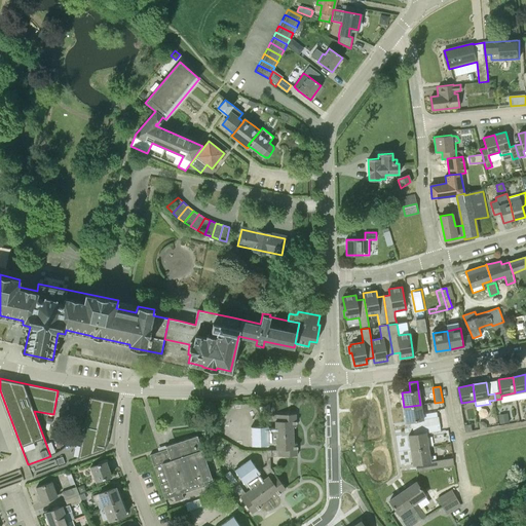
[(78,459),(103,450),(105,450),(106,443),(114,402),(89,397),(78,459)]
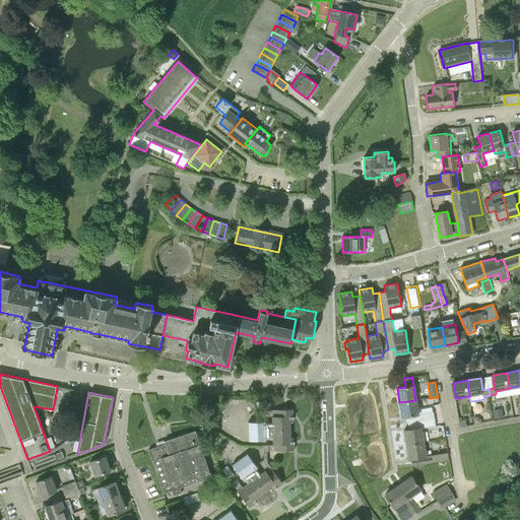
[(267,399),(257,399),(257,407),(267,407),(267,399)]
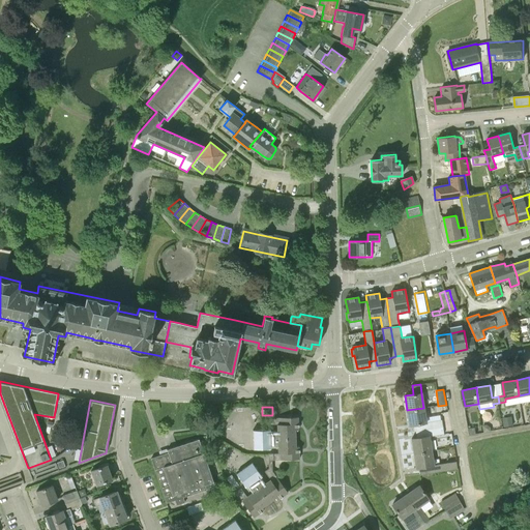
[(423,408),(407,410),(409,425),(412,424),(413,431),(415,431),(442,427),(441,419),(425,421),(423,408)]
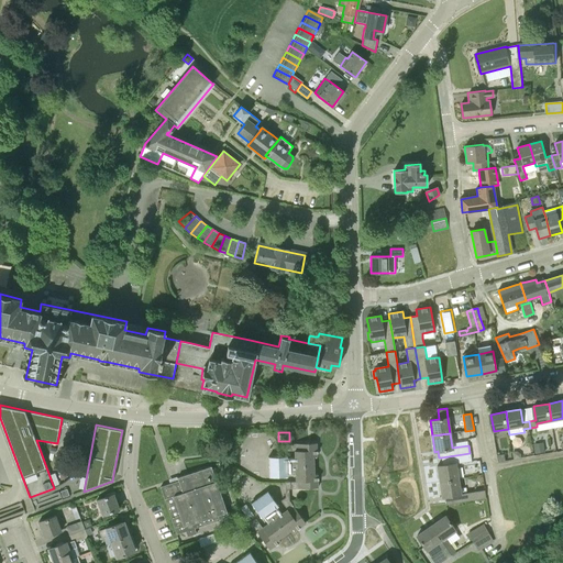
[(533,443),(536,453),(544,452),(543,442),(533,443)]
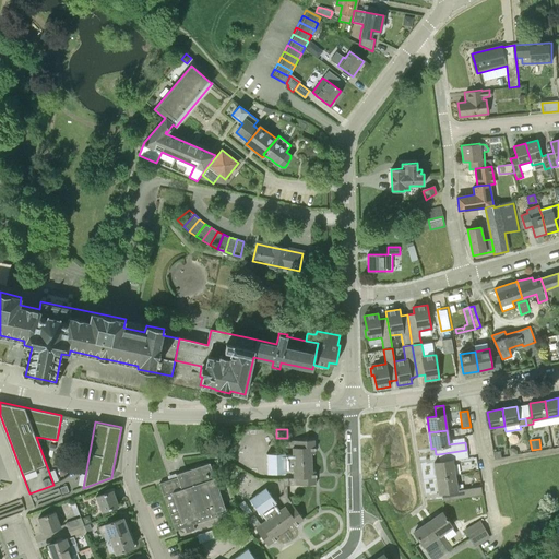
[(314,453),(314,451),(314,440),(294,440),(294,448),(293,448),(293,454),(285,454),(285,453),(266,453),(266,464),(311,462),(311,453),(314,453)]
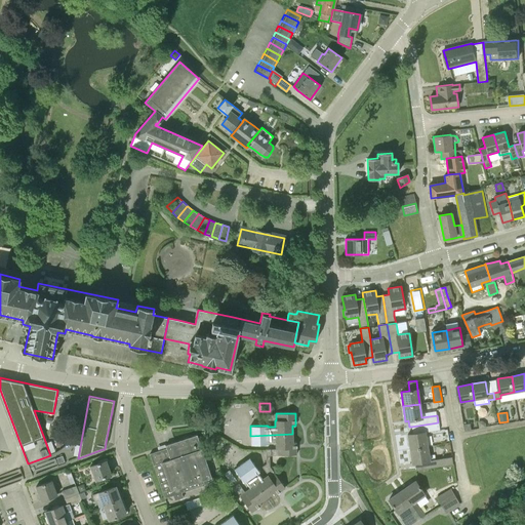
[(410,449),(427,446),(425,433),(439,430),(438,422),(411,427),(412,434),(407,435),(410,449)]
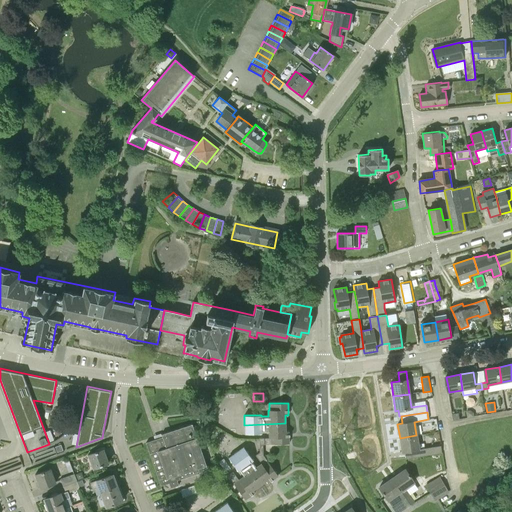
[(289,444),(289,434),(289,431),(286,431),(285,423),(244,425),(245,434),(262,433),(262,432),(269,431),(269,438),(270,438),(270,444),(289,444)]
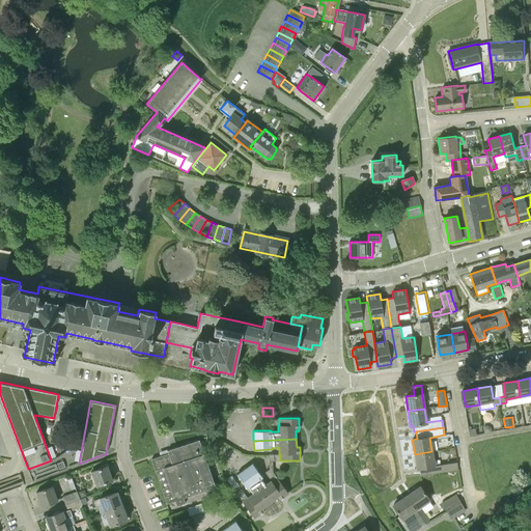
[(216,488),(205,458),(199,440),(167,450),(168,453),(151,459),(167,504),(175,501),(184,499),(206,491),(216,488)]
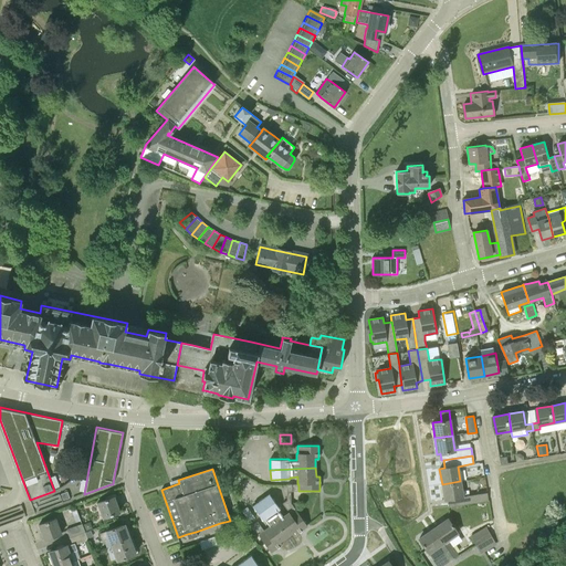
[(460,481),(442,484),(444,500),(448,499),(449,506),(472,503),(471,495),(463,496),(460,481)]
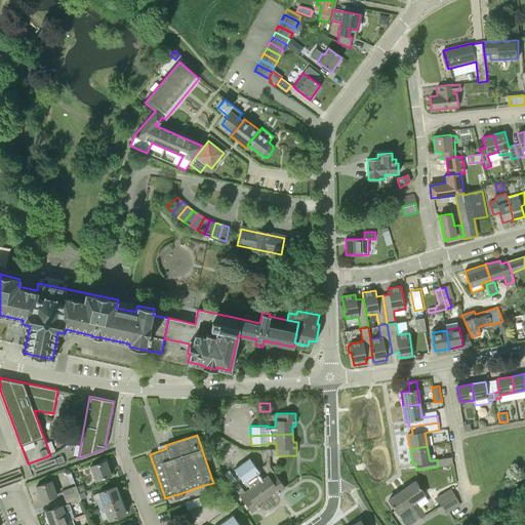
[(62,455),(55,457),(58,463),(64,461),(62,455)]
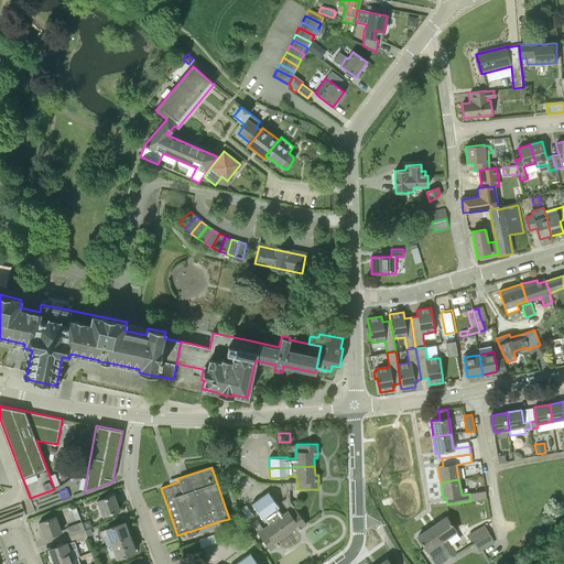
[(280,507),(273,498),(268,491),(260,498),(273,516),(286,534),(293,529),(295,532),(306,524),(294,507),(289,511),(288,510),(282,514),(278,508),(280,507)]
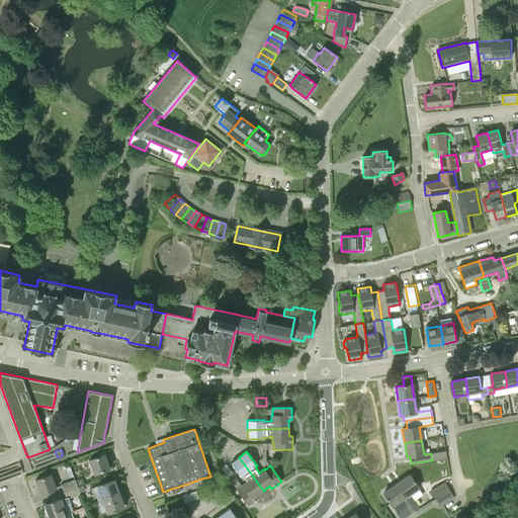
[(94,475),(109,468),(104,454),(89,460),(94,475)]
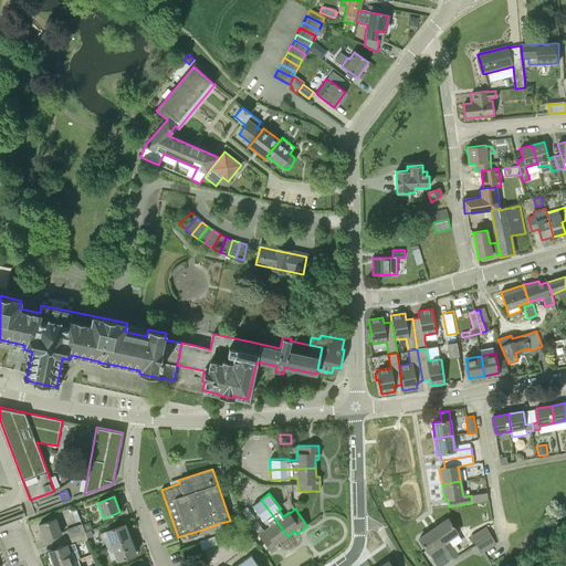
[(287,536),(274,517),(261,500),(252,506),(255,511),(263,521),(265,520),(270,526),(263,531),(264,532),(259,535),(271,552),(282,544),(280,542),(287,536)]
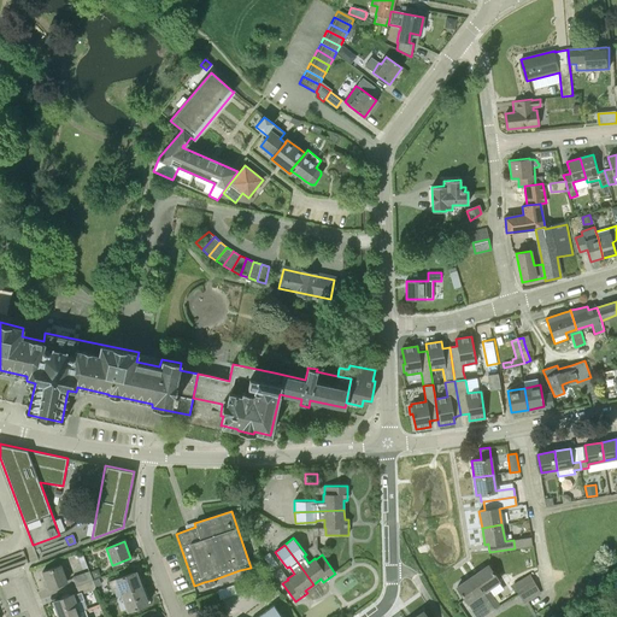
[(269,553),(264,557),(271,569),(277,564),(269,553)]
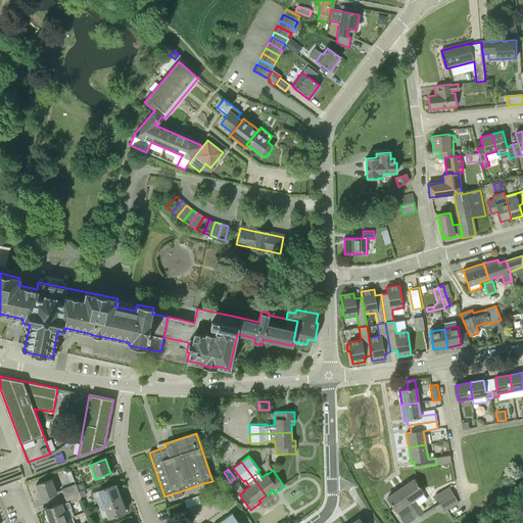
[(36,484),(41,498),(57,493),(51,479),(36,484)]
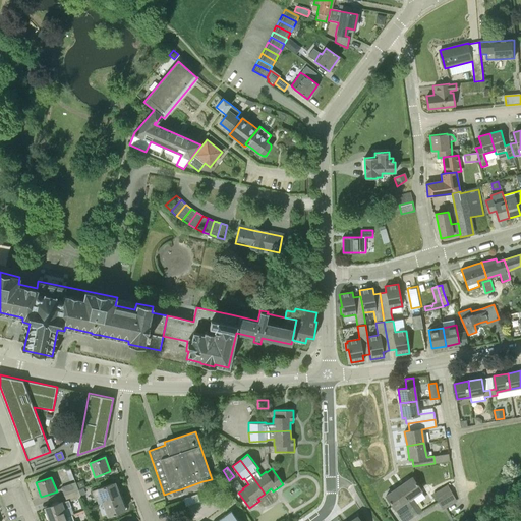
[(411,477),(399,486),(417,513),(421,510),(416,504),(412,497),(420,490),(421,490),(415,482),(411,477)]
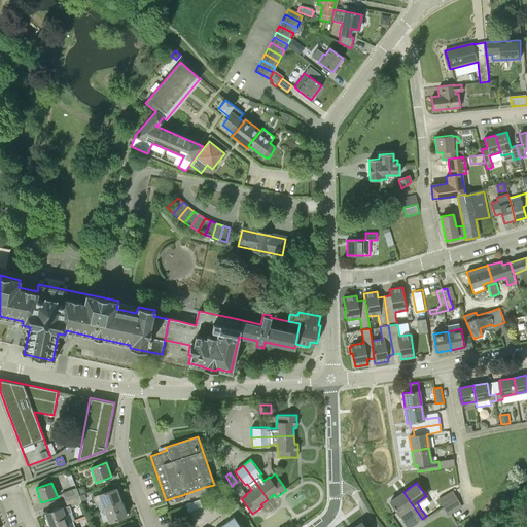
[(79,494),(86,492),(83,485),(77,488),(79,494)]
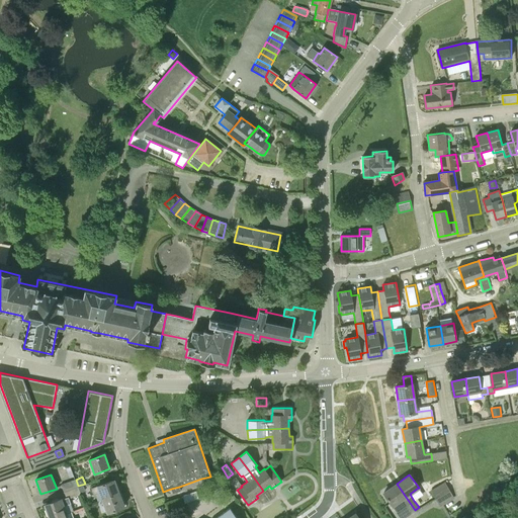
[(75,479),(61,484),(64,492),(78,487),(75,479)]
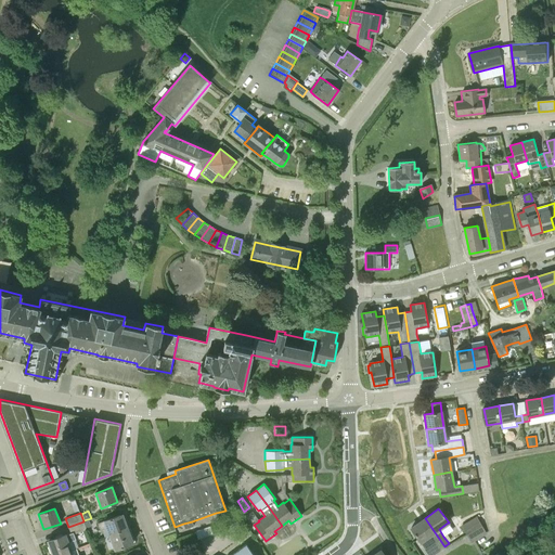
[(110,536),(128,529),(123,514),(98,524),(101,530),(107,528),(110,536)]
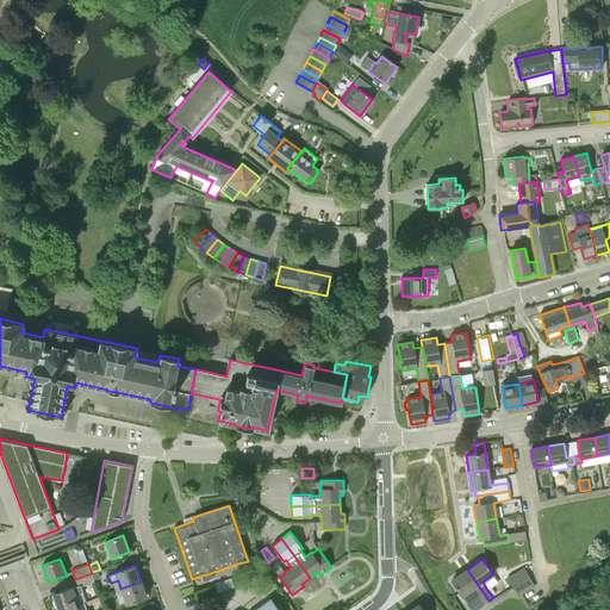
[(467,570),(452,580),(455,585),(455,586),(461,596),(462,595),(467,603),(477,596),(481,602),(483,604),(489,601),(467,570)]
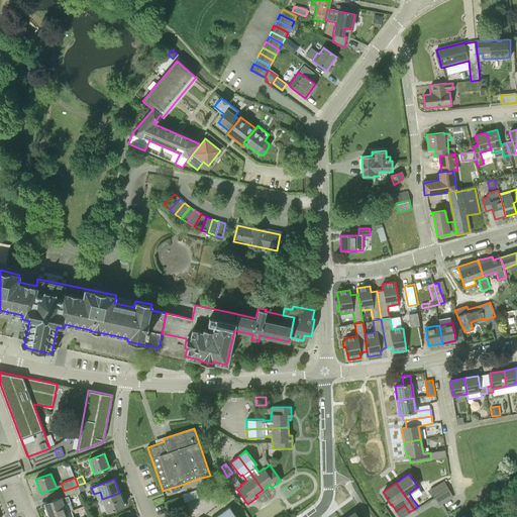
[(435,487),(430,490),(431,493),(434,497),(447,490),(443,483),(435,487)]
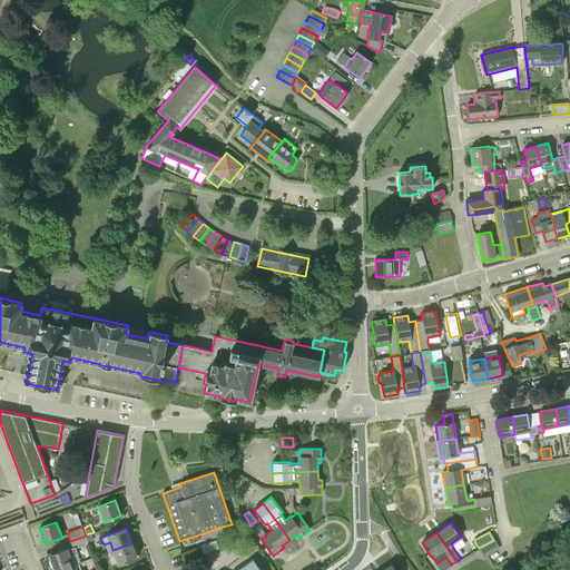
[(72,548),(49,557),(55,569),(58,569),(72,564),(70,558),(77,554),(78,554),(76,549),(89,543),(88,542),(86,537),(86,536),(70,541),(72,548)]
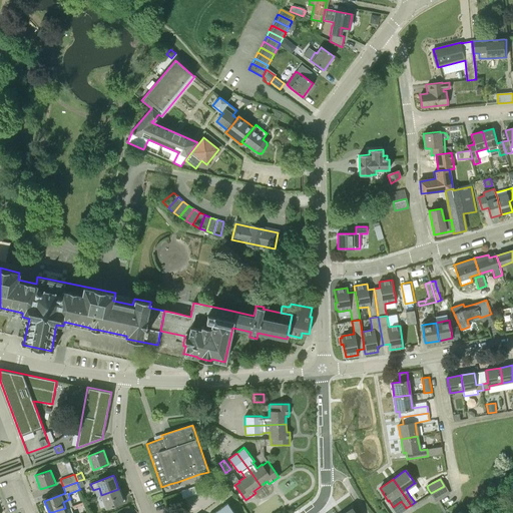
[(183,498),(184,498),(197,494),(194,486),(180,491),(183,498)]
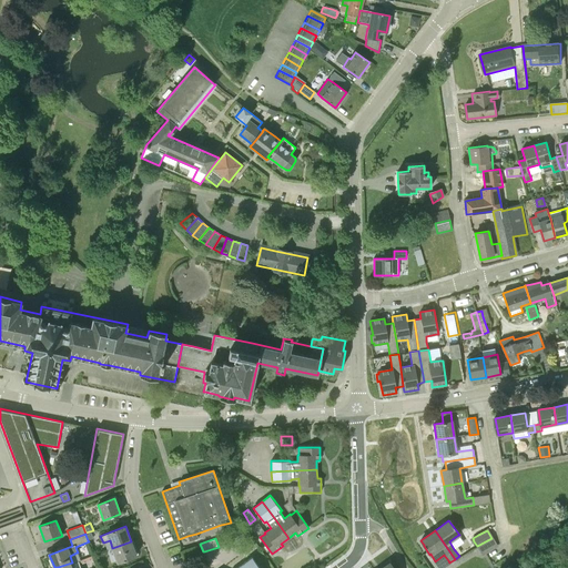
[(492,538),(477,546),(482,555),(497,546),(492,538)]
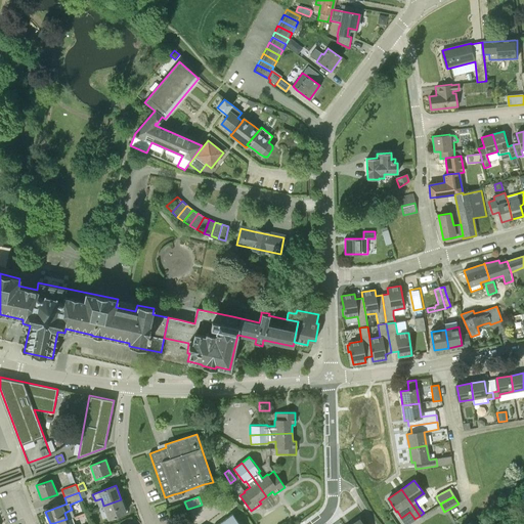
[(108,519),(126,513),(121,499),(103,506),(108,519)]
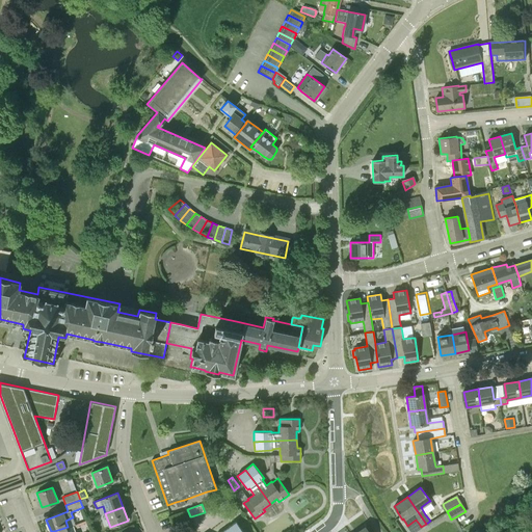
[(243,531),(236,522),(221,531),(243,531)]
